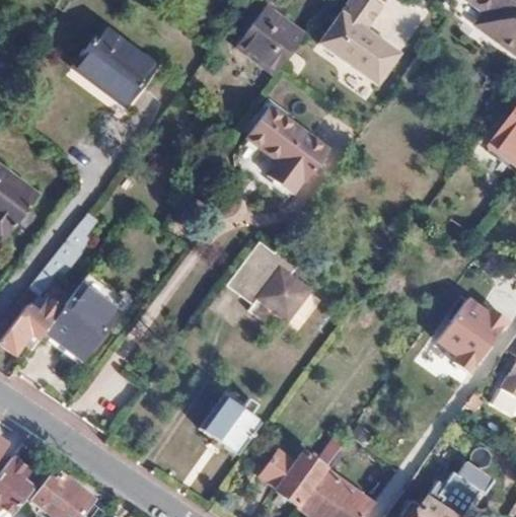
[(468,0),(489,15),(478,27),(515,55),(515,0),(468,0)]
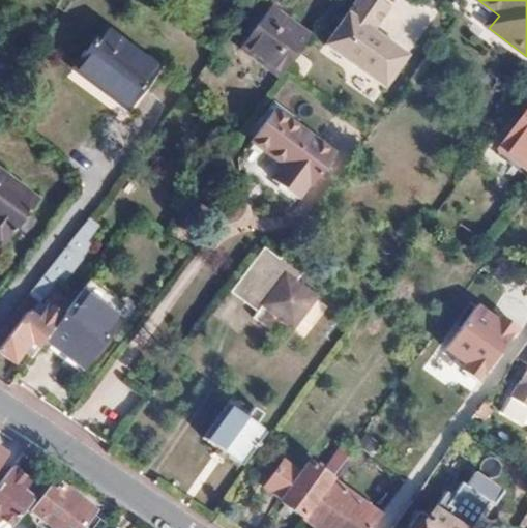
[(237,45),(253,57),(283,18),(266,5),(237,45)]
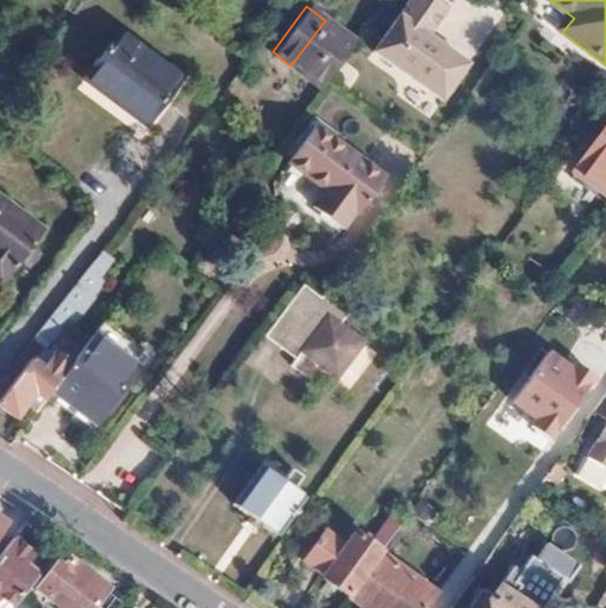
[(320,88),(324,82),(355,43),(325,20),(291,66),(320,88)]
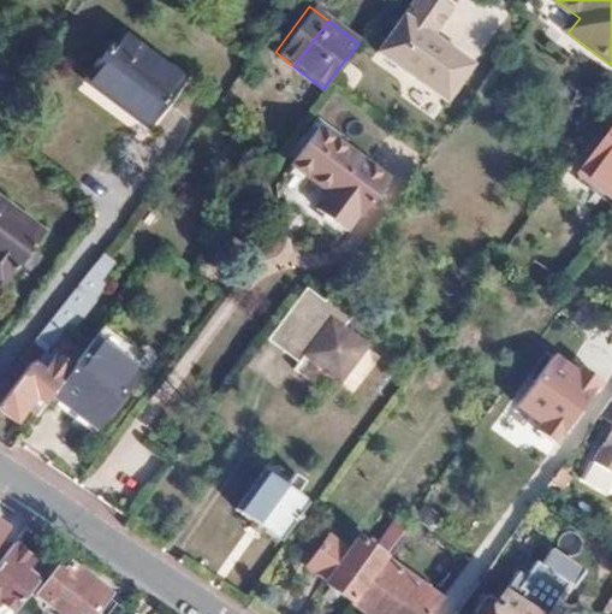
[(433,99),(467,54),(426,25),(416,37),(431,48),(426,54),(434,62),(416,86),(433,99)]
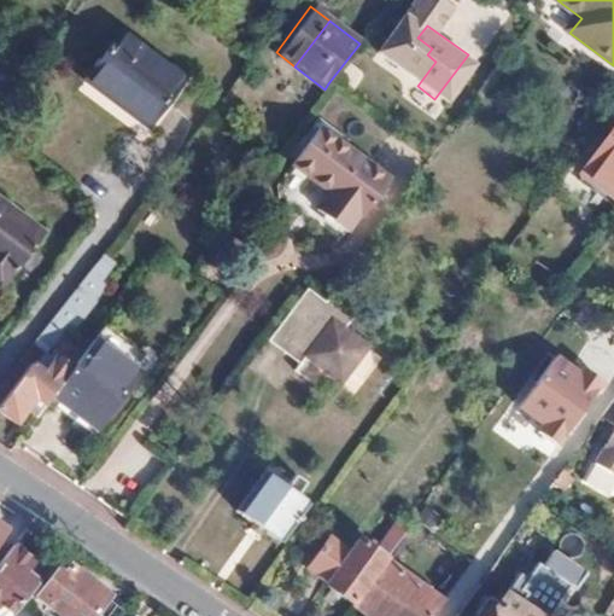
[(145,127),(180,82),(120,36),(86,80),(145,127)]
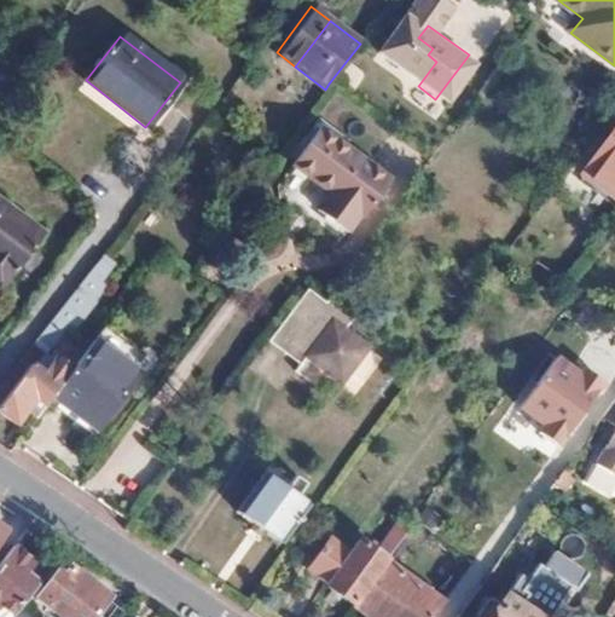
[(614,126),(582,172),(614,196),(614,126)]
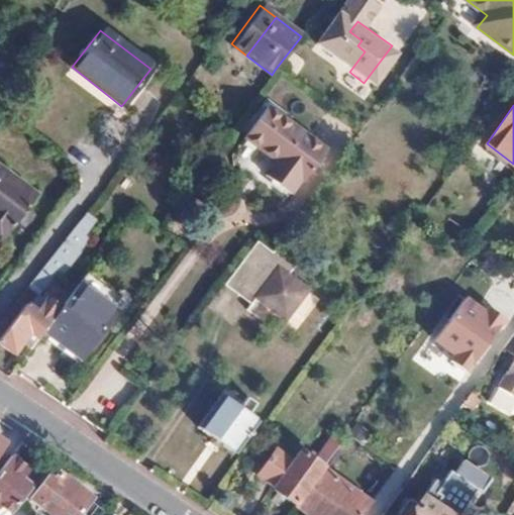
[(300,188),(324,156),(266,113),(242,144),(273,167),(262,181),(288,200),(298,187),(300,188)]
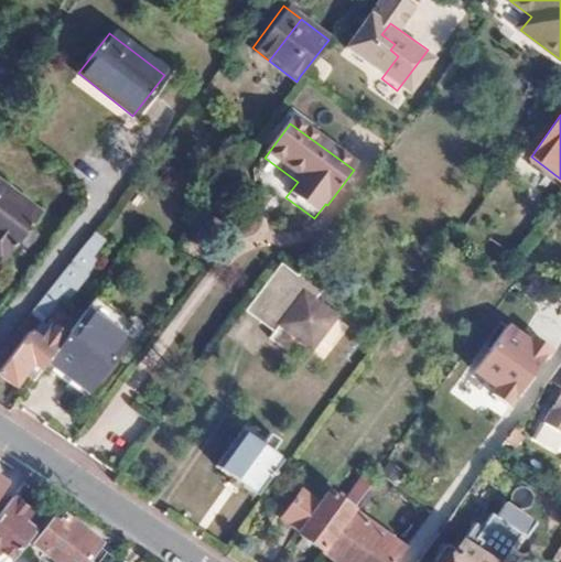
[(0,263),(1,265),(42,213),(0,182),(0,263)]
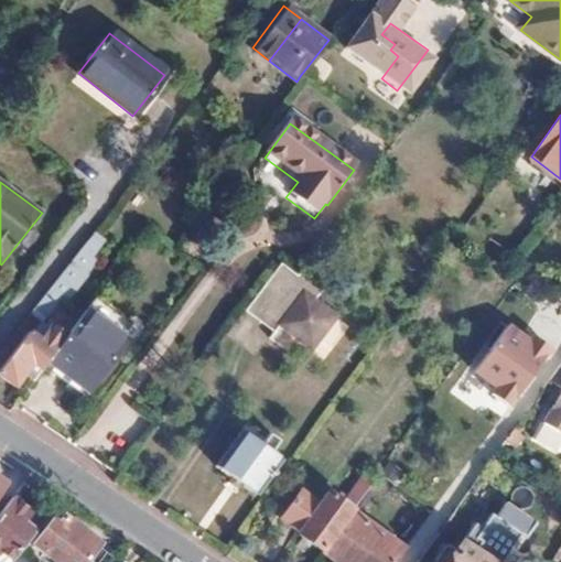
[(73,259),(81,267),(100,242),(92,236),(73,259)]
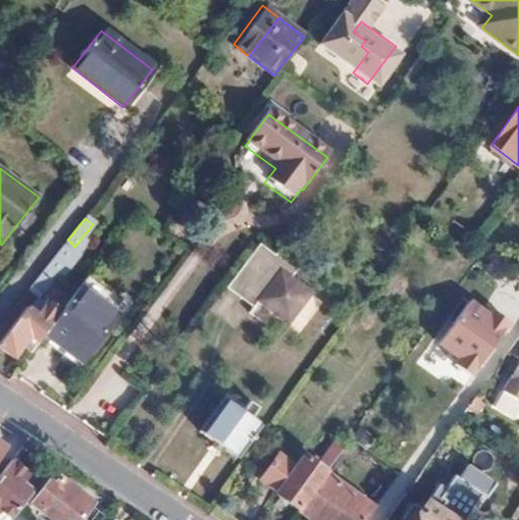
[(292,254),(281,246),(277,251),(261,239),(227,283),(254,304),(262,294),(292,315),(311,289),(281,267),(292,254)]
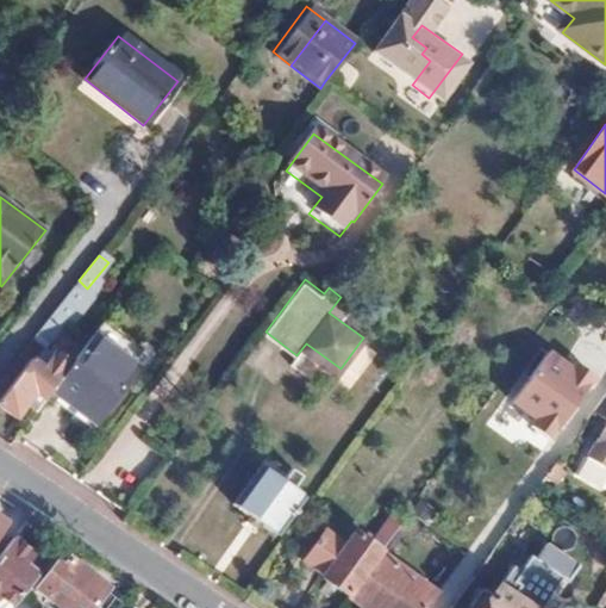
[(79,280),(35,337),(47,346),(91,291),(87,289),(79,280)]
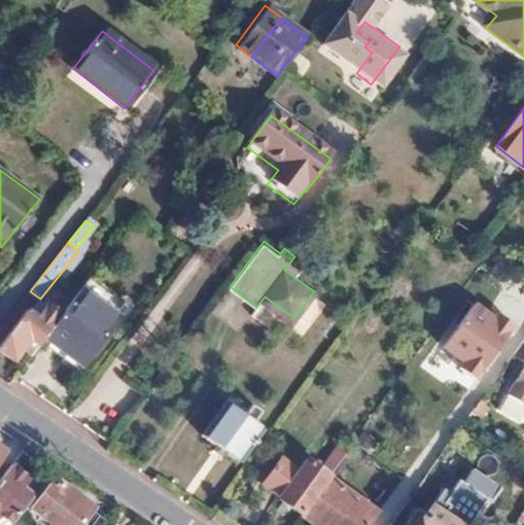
[(123,311),(85,283),(77,293),(114,321),(123,311)]
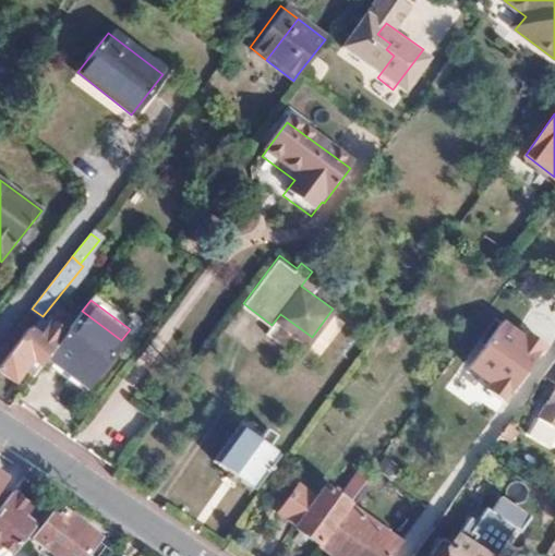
[(63,336),(44,362),(82,390),(121,340),(82,311),(63,336)]
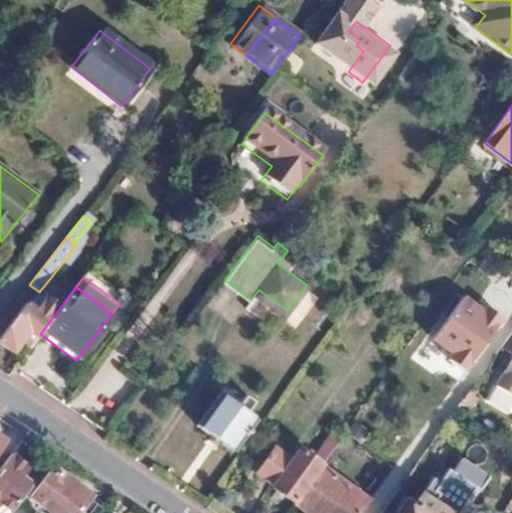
[(467,377),(501,324),(462,299),(433,344),(450,354),(444,362),(467,377)]
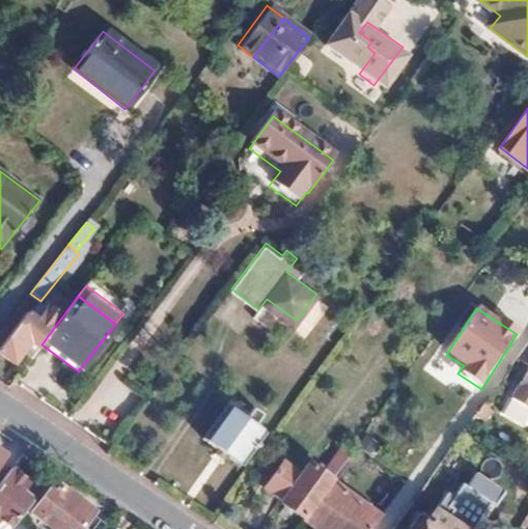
[(21,357),(28,362),(42,344),(60,319),(48,310),(42,316),(30,309),(0,349),(0,358),(12,367),(21,357)]
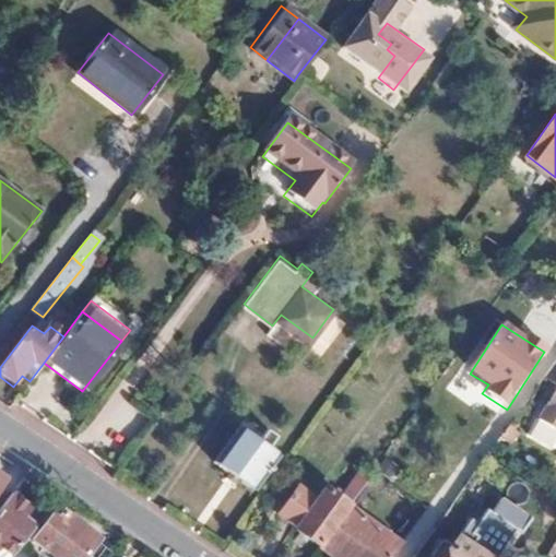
[(555,358),(546,371),(555,378),(555,386),(539,414),(555,425),(555,358)]
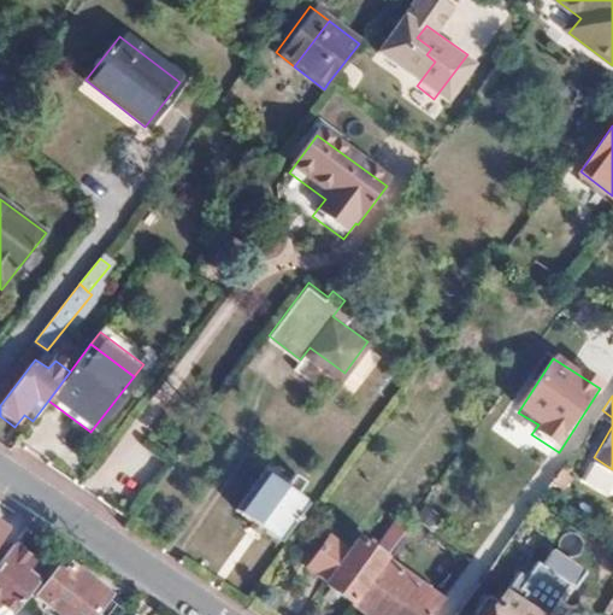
[(280,548),(311,505),(288,488),(298,474),(286,466),(276,479),(261,469),(231,513),(280,548)]
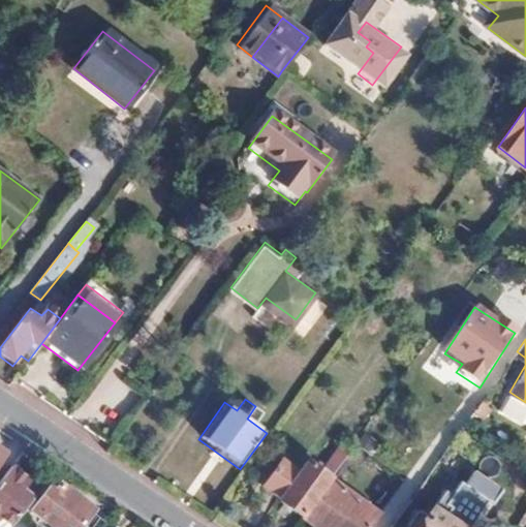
[(340,442),(327,461),(337,468),(350,450),(340,442)]
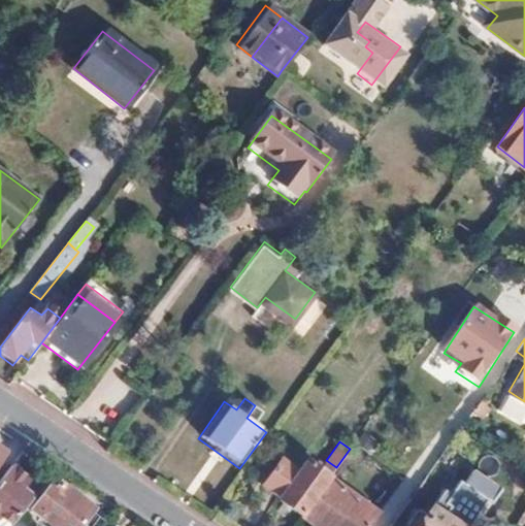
[(0,465),(9,454),(0,446),(0,465)]
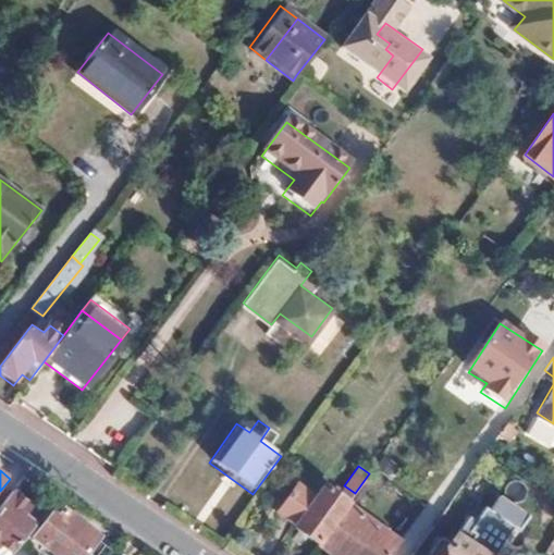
[(349,505),(347,503),(323,485),(315,496),(298,485),(279,514),(319,542),(329,527),(332,529),(349,505)]
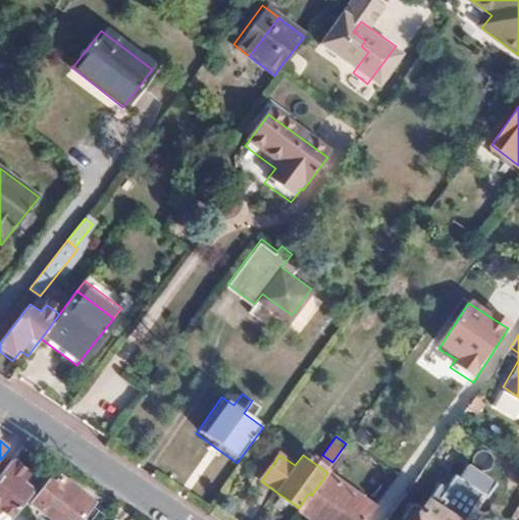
[(0,517),(3,519),(11,519),(43,479),(16,458),(0,477),(0,517)]
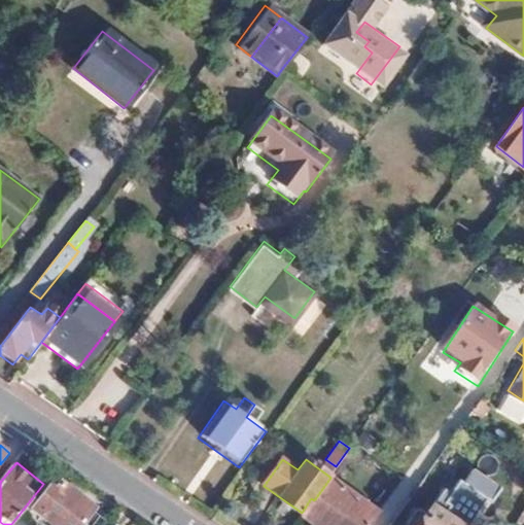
[(466,524),(494,481),(468,463),(460,476),(453,470),(424,516),(419,512),(410,524),(466,524)]
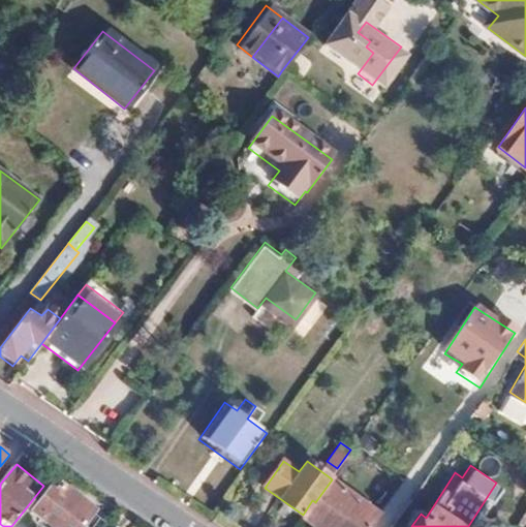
[(303,515),(300,519),(311,526),(374,526),(382,517),(332,479),(315,502),(312,500),(303,515)]
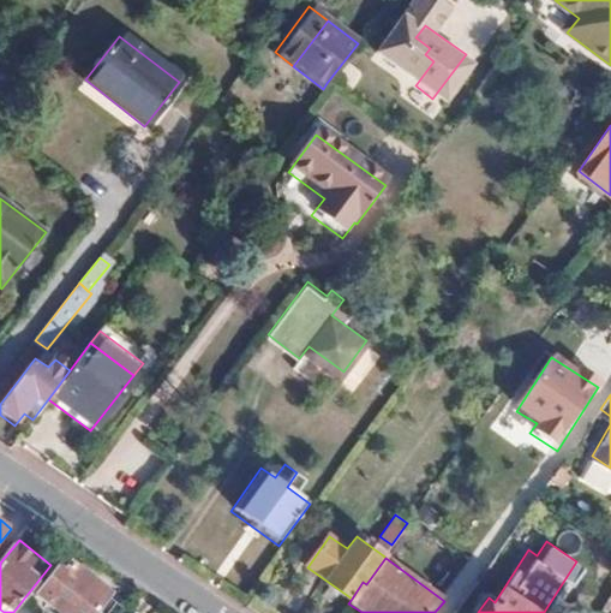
[(57,612),(95,612),(112,591),(72,563),(67,570),(63,567),(39,600),(57,612)]
